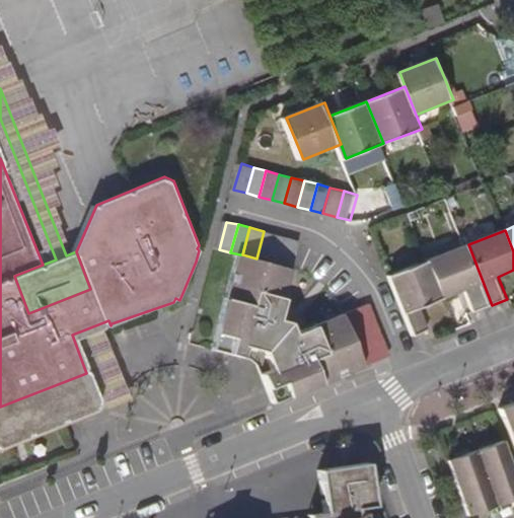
[(257,259),(269,262),(276,234),(264,231),(257,259)]
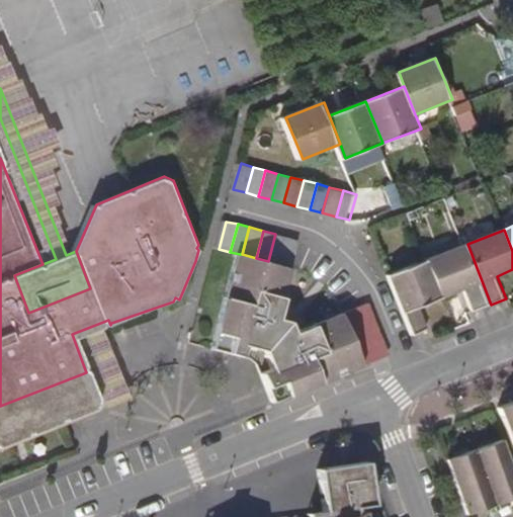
[(268,261),(281,265),(288,238),(275,234),(268,261)]
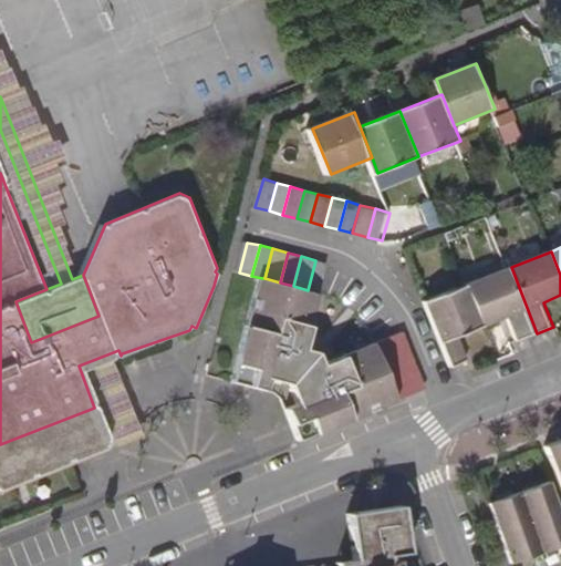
[(308,290),(321,294),(329,263),(315,260),(308,290)]
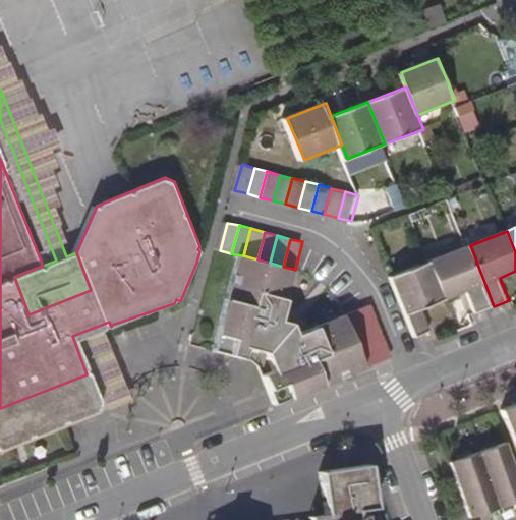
[(494,306),(470,245),(432,262),(447,299),(469,290),(478,312),(494,306)]
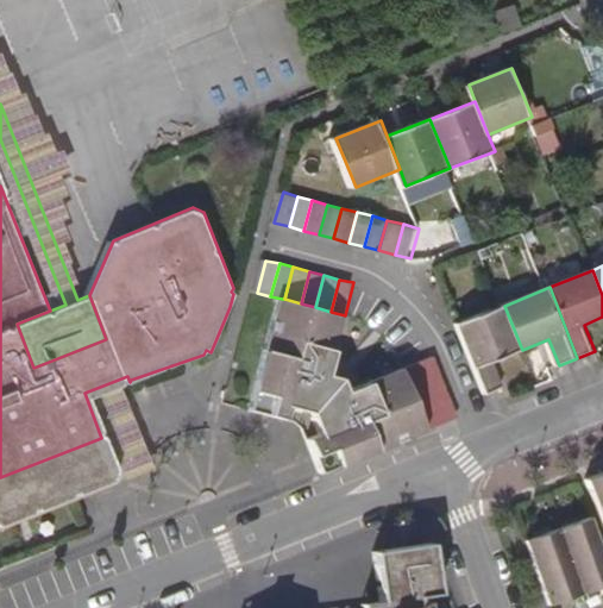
[(330,374),(345,315),(331,312),(315,307),(301,304),(284,299),(282,299),(253,409),(288,419),(290,407),(314,413),(345,378),(330,374)]
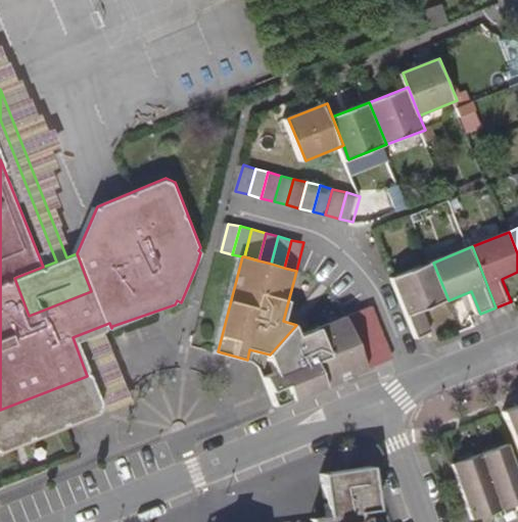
[(449,300),(433,263),(395,277),(420,337),(435,331),(427,309),(449,300)]
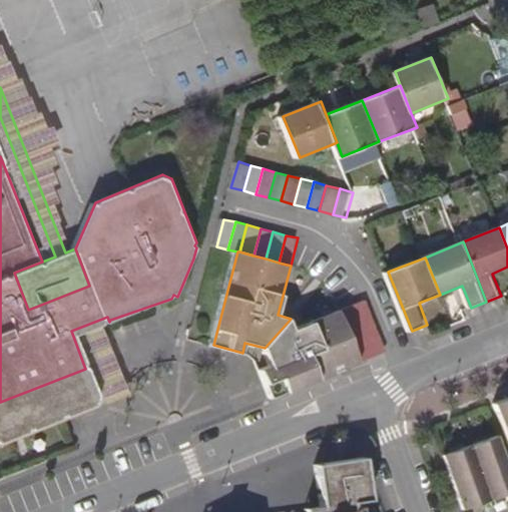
[(344,312),(349,323),(374,313),(370,301),(344,312)]
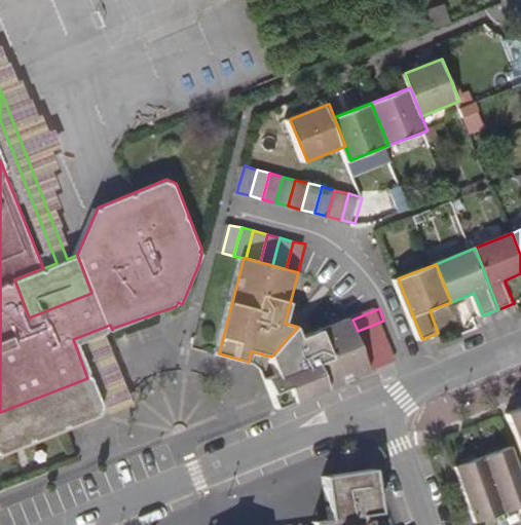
[(341,383),(373,371),(368,357),(363,344),(358,331),(352,320),(304,338),(299,327),(298,327),(271,357),(273,357),(281,375),(269,378),(282,408),(341,383)]
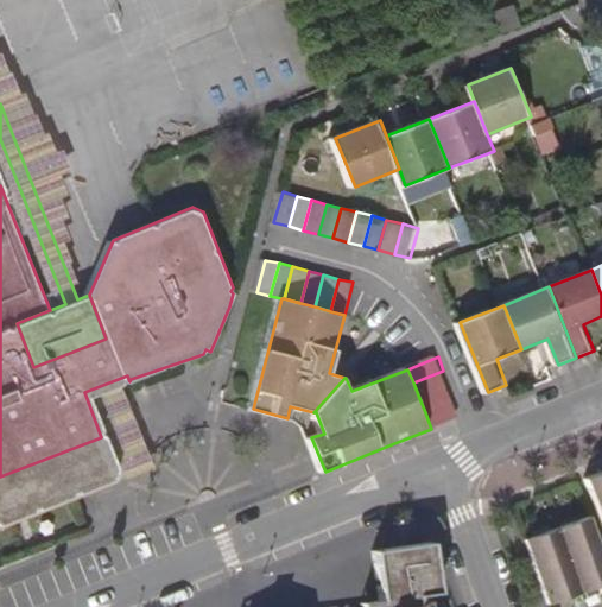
[(413,383),(419,398),(449,385),(443,371),(413,383)]
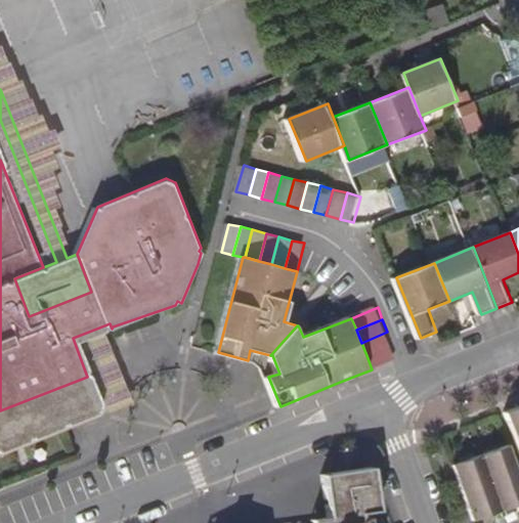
[(87,377),(91,375),(112,329),(110,323),(73,338),(87,377)]
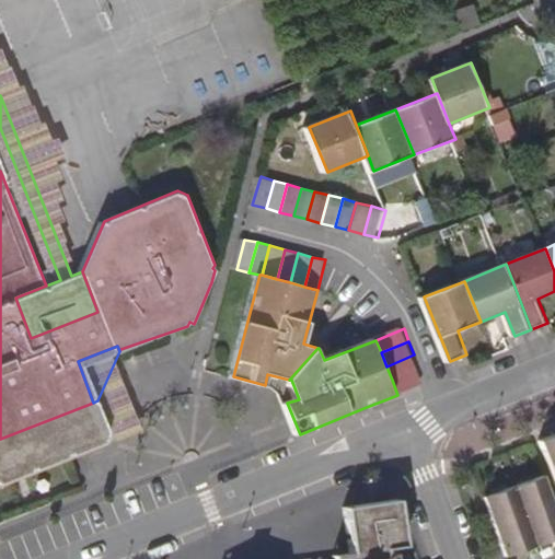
[(386,367),(392,380),(419,368),(414,354),(386,367)]
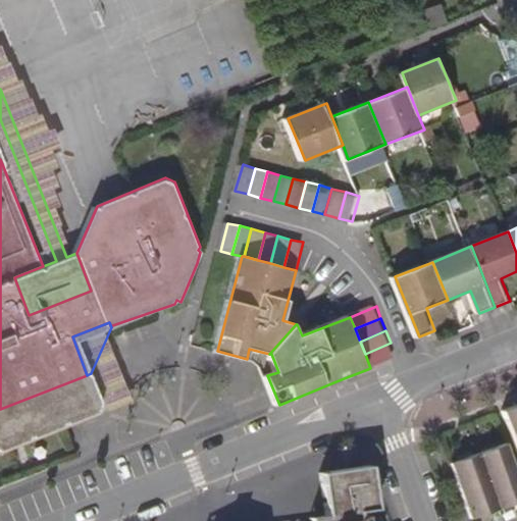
[(0,448),(46,430),(56,426),(99,410),(102,401),(91,373),(87,375),(0,409),(0,448)]
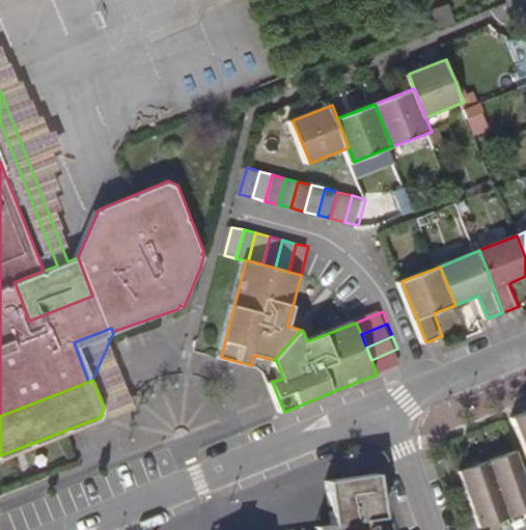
[(525,413),(516,417),(525,444),(525,413)]
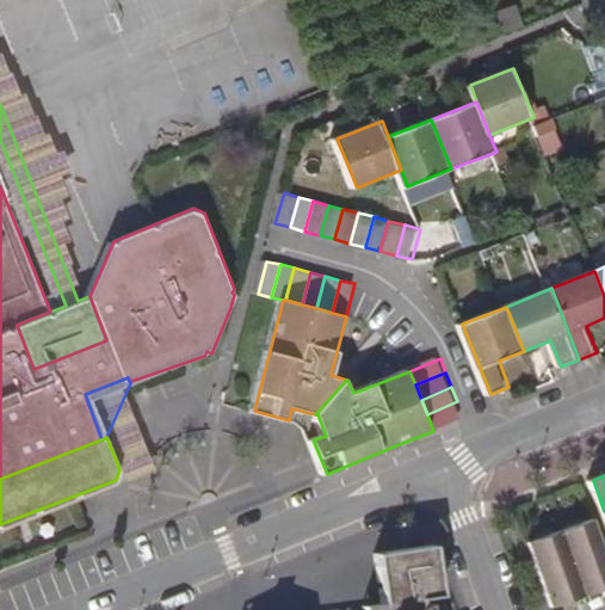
[(102,492),(68,505),(81,537),(115,524),(102,492)]
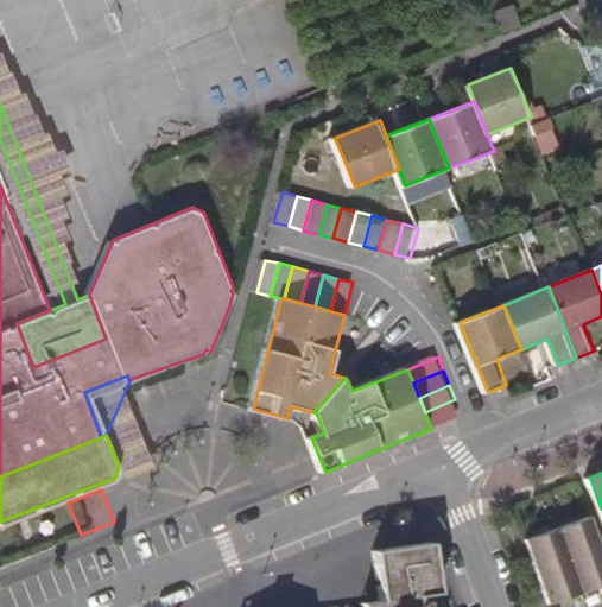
[(55,505),(56,507),(69,539),(81,535),(68,503),(67,499),(55,505)]
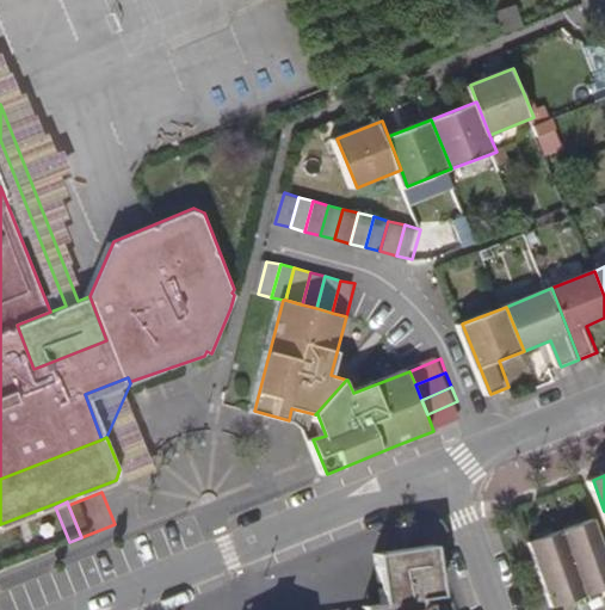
[(36,556),(69,542),(56,510),(23,523),(36,556)]
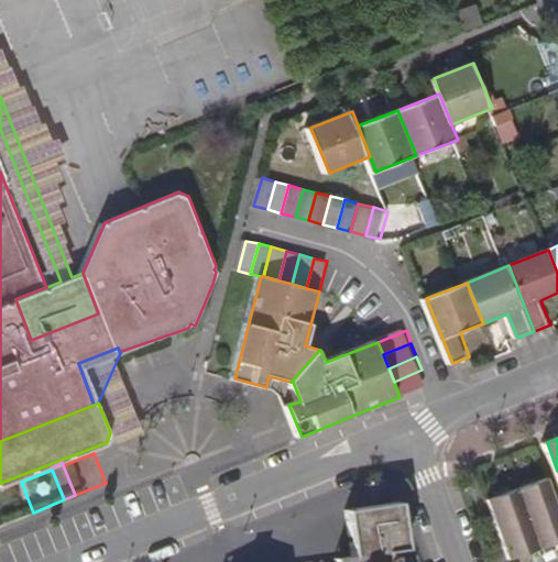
[(557,497),(550,477),(521,488),(543,548),(557,542),(557,497)]
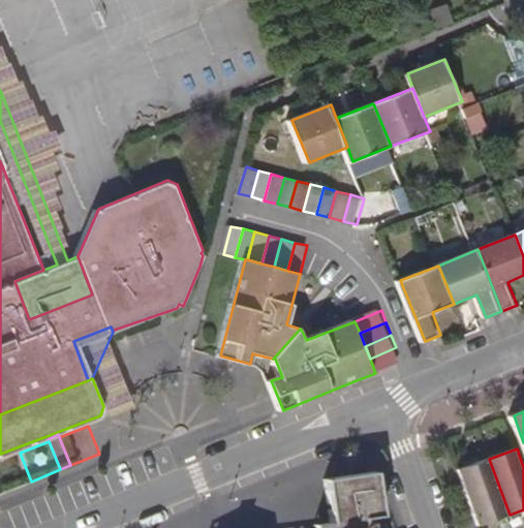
[(460,469),(482,525),(510,515),(489,459),(460,469)]
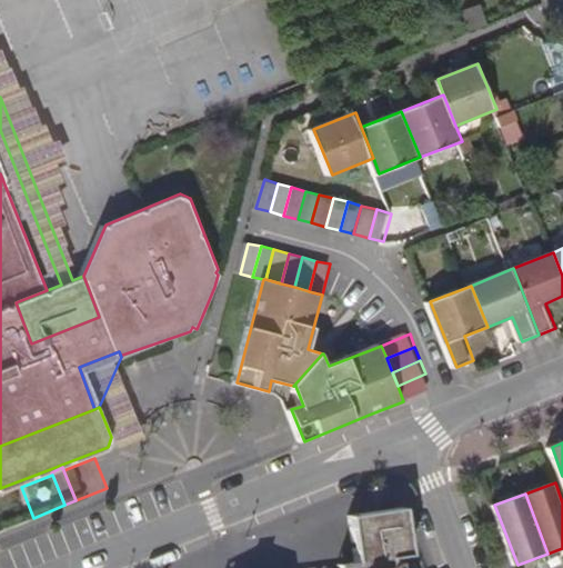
[(352,517),(357,544),(365,541),(367,548),(358,549),(360,560),(360,567),(406,567),(405,562),(398,566),(395,557),(415,555),(408,506),(352,517)]
